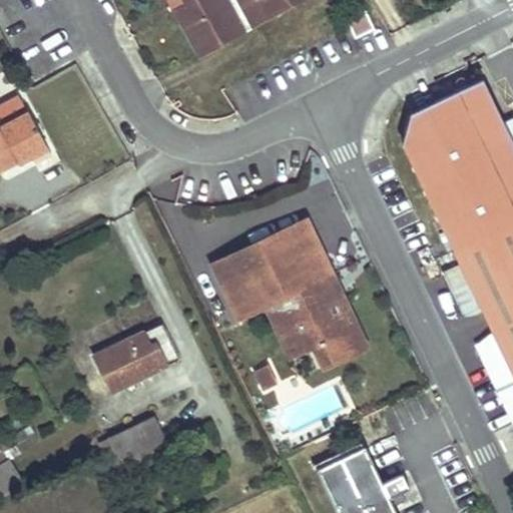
[(171,0),(200,52),(242,30),(232,10),(243,5),(254,24),(299,0),(171,0)]
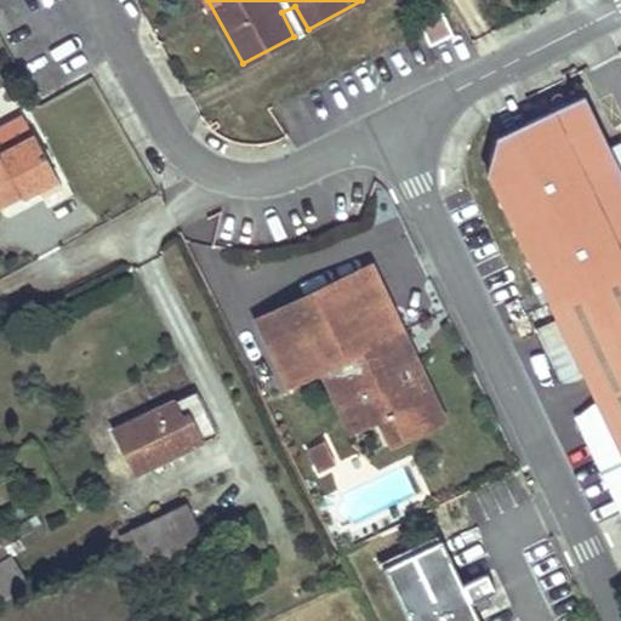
[(281,12),(294,36),(308,29),(295,6),(281,12)]
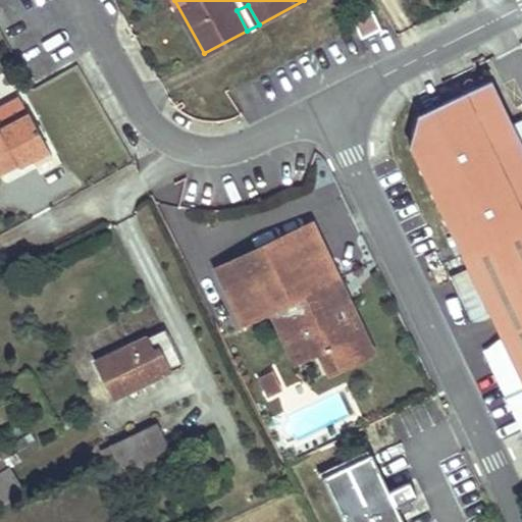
[(353,17),(361,36),(380,25),(370,7),(353,17)]
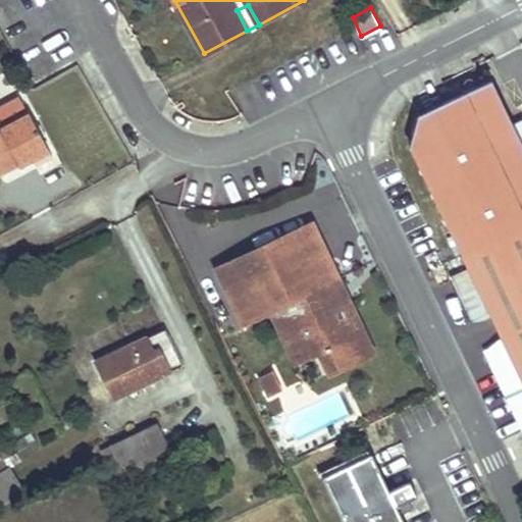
[(417,114),(409,146),(466,267),(450,275),(459,292),(521,261),(521,118),(512,123),(491,79),(417,114)]
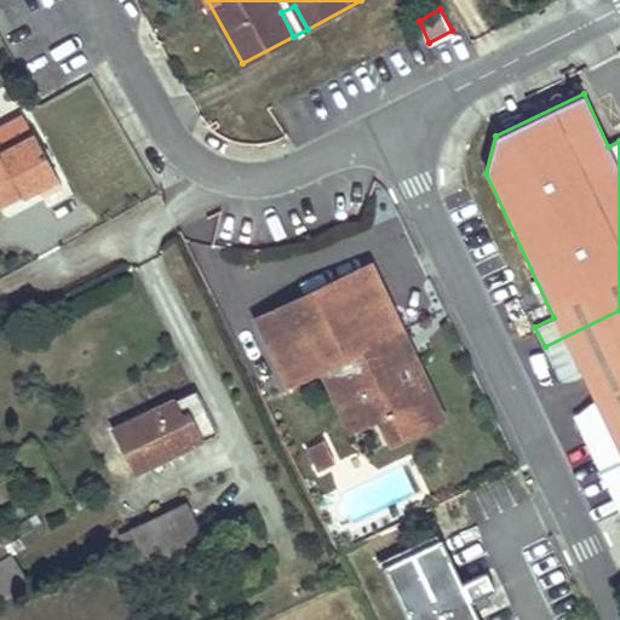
[(22,118),(21,118),(0,128),(0,154),(32,137),(22,118)]
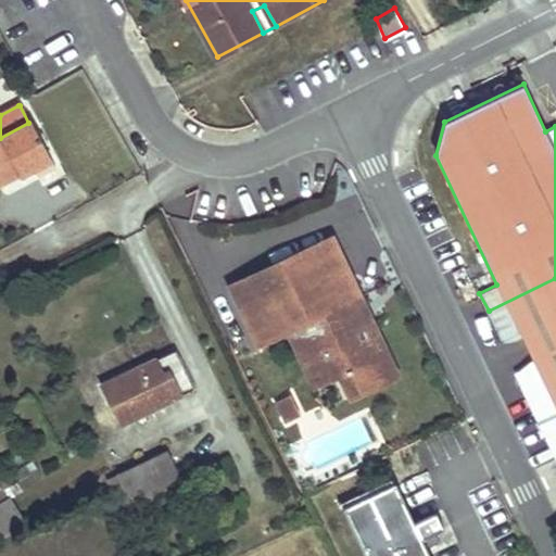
[(0,138),(0,180),(1,185),(34,167),(38,176),(55,167),(30,122),(28,123),(0,138)]
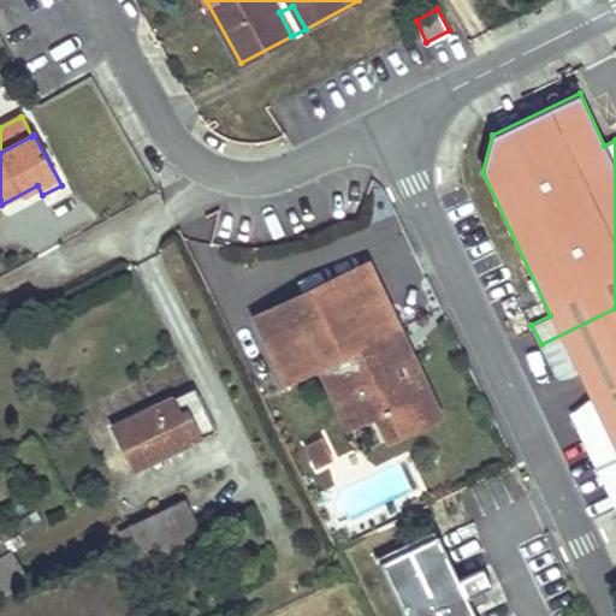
[(368,264),(255,318),(285,381),(319,365),(333,357),(357,408),(371,402),(377,416),(389,439),(440,415),(410,351),(398,357),(388,332),(398,327),(368,264)]
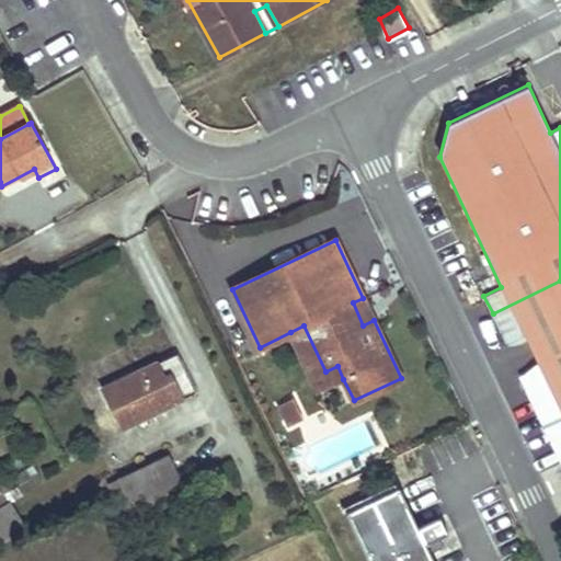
[(523,375),(560,457),(560,281),(493,313),(508,345),(527,340),(538,363),(523,375)]
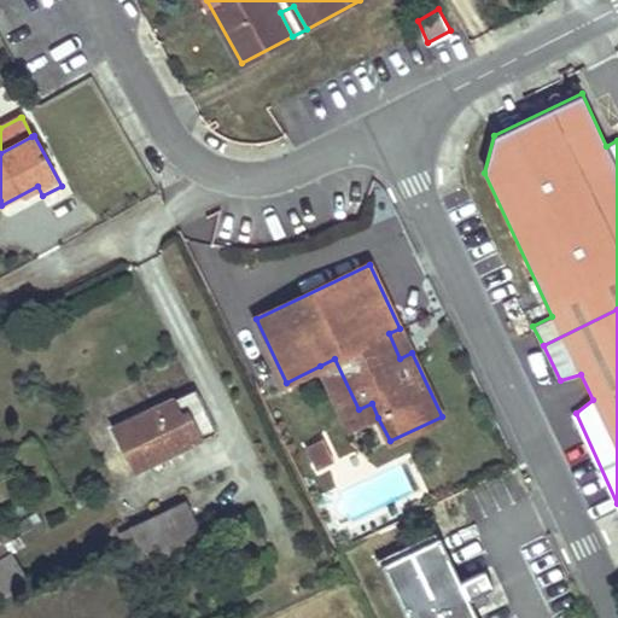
[(400,328),(389,333),(400,359),(412,353),(400,328)]
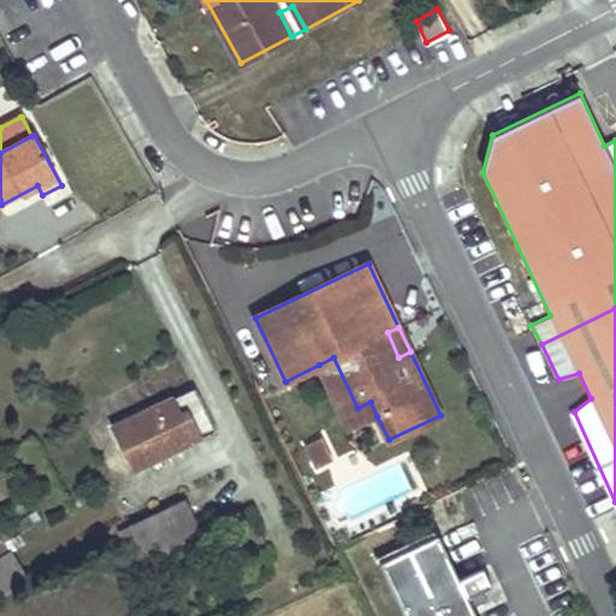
[(333,357),(319,365),(350,431),(377,416),(371,402),(357,408),(333,357)]
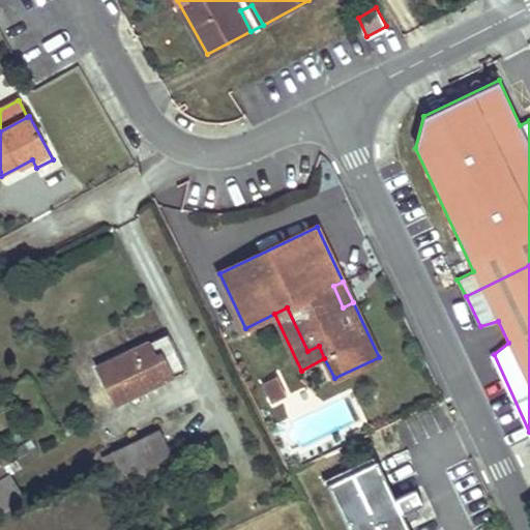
[(167,333),(97,366),(115,403),(184,369),(167,333)]
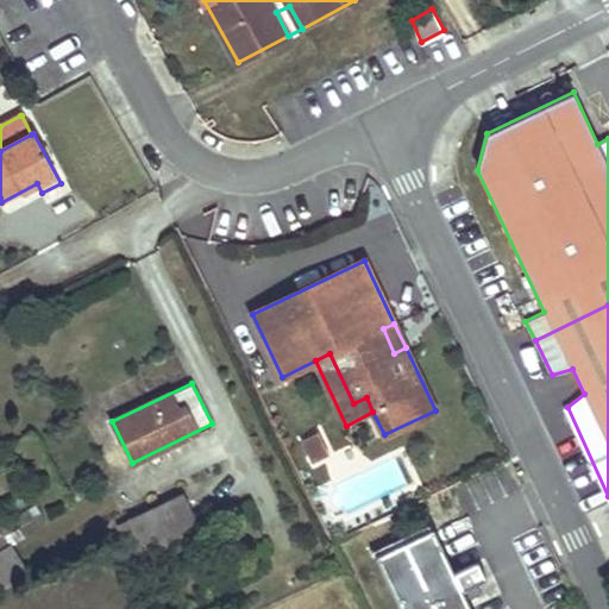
[(327,457),(318,433),(303,439),(313,463),(327,457)]
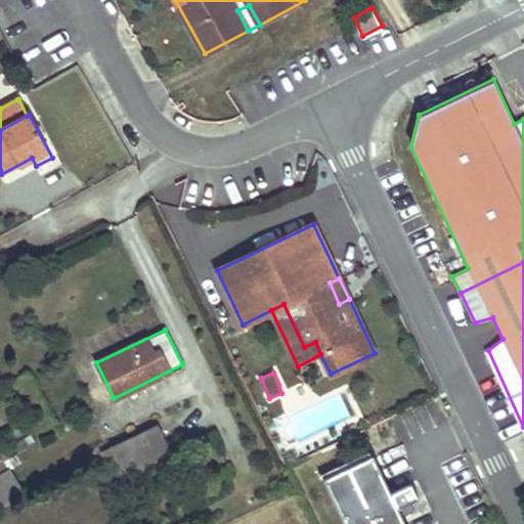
[(348,417),(339,396),(291,419),(300,439),(348,417)]
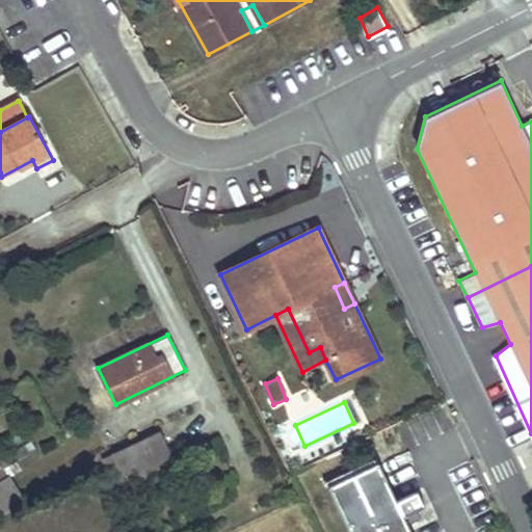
[(178,468),(159,430),(112,453),(114,457),(106,461),(123,496),(178,468)]
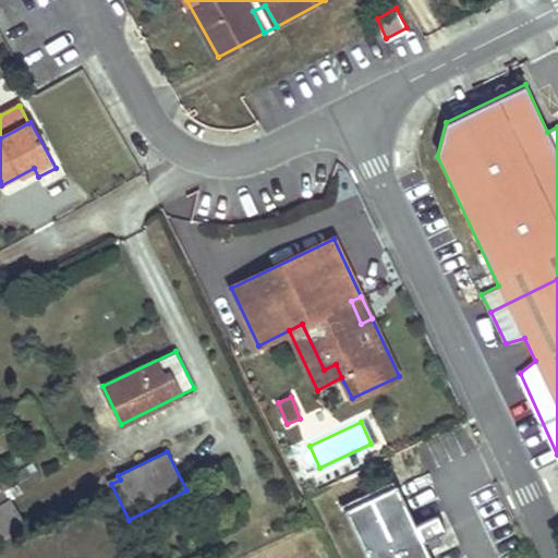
[(0,505),(9,499),(0,485),(0,505)]
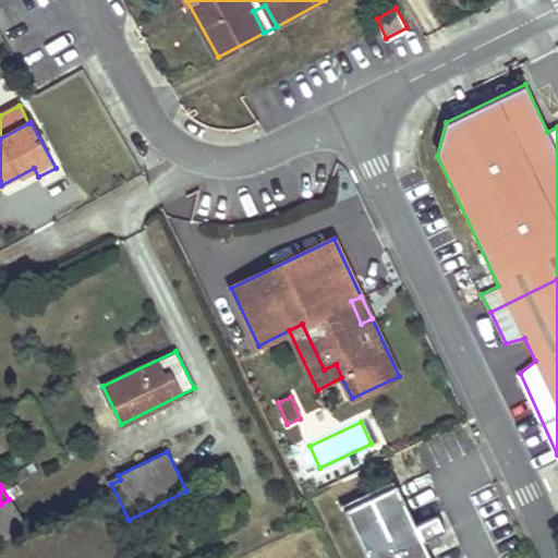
[(443,531),(435,514),(413,525),(395,485),(343,509),(366,557),(428,557),(425,550),(435,546),(431,536),(443,531)]
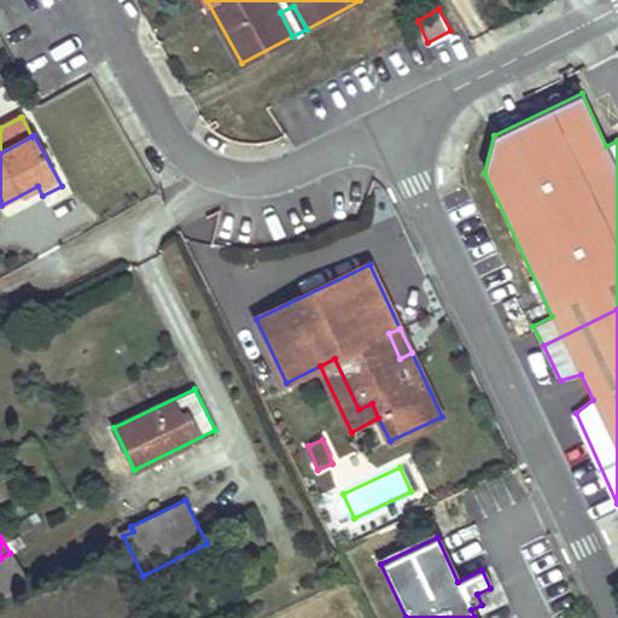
[(0,592),(3,595),(28,579),(10,553),(0,559),(0,592)]
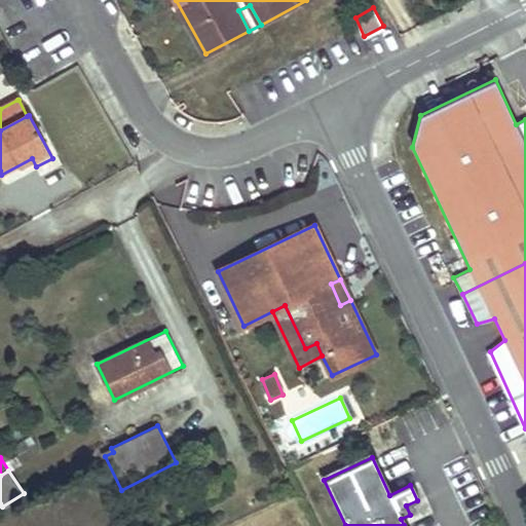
All buildings are outlined.
